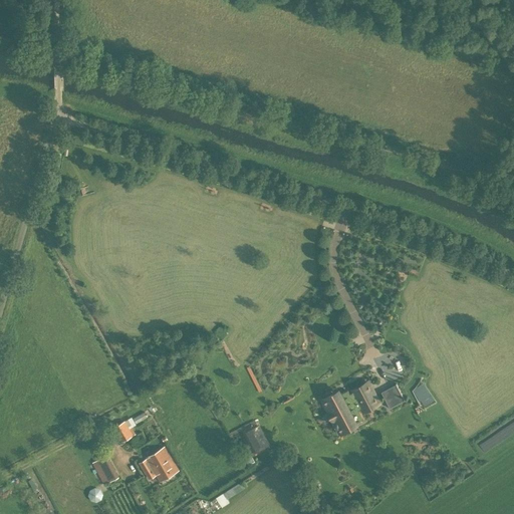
[(423,407),(435,401),(425,382),(413,389),(423,407)]
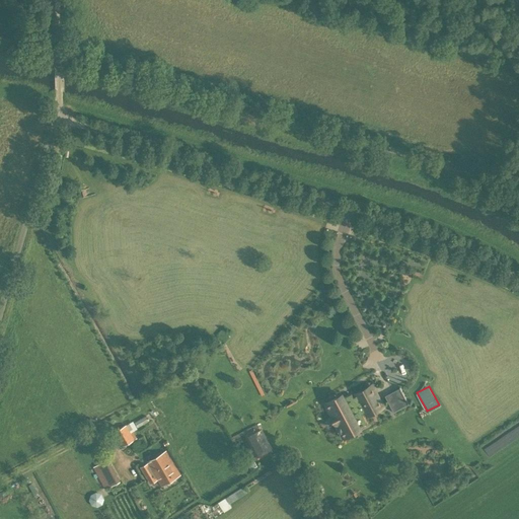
[(337,398),(327,403),(340,427),(339,428),(341,430),(342,430),(345,436),(354,431),(352,426),(357,424),(359,428),(367,424),(362,414),(367,411),(368,414),(378,409),(376,404),(381,402),(374,389),(369,392),(367,388),(357,393),(358,394),(353,397),(351,393),(343,398),(345,401),(341,404),(337,398)]
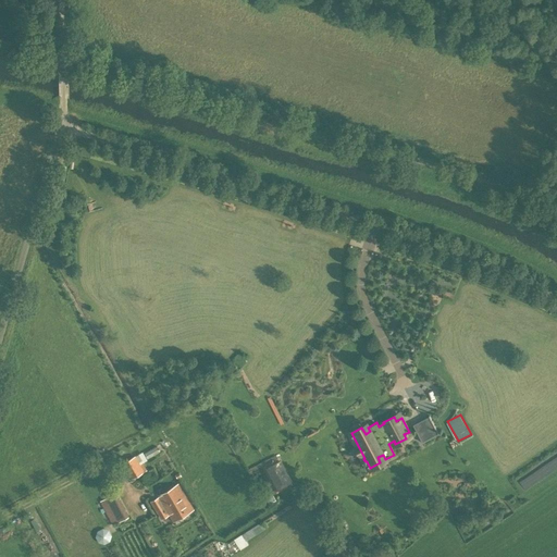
[(148,457),(158,450),(155,446),(146,454),(148,457)]
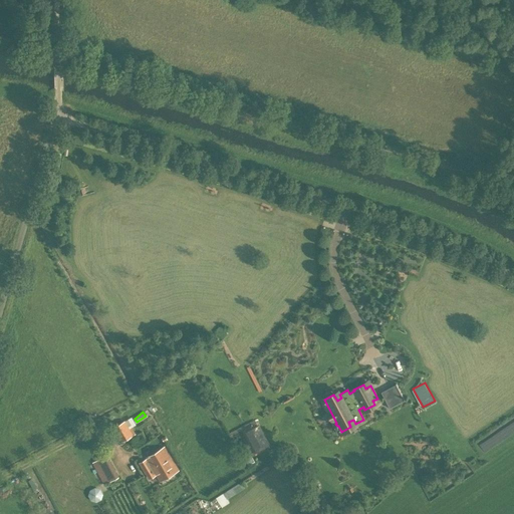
[(132,417),(124,421),(112,427),(121,443),(136,435),(132,427),(136,424),(132,417)]
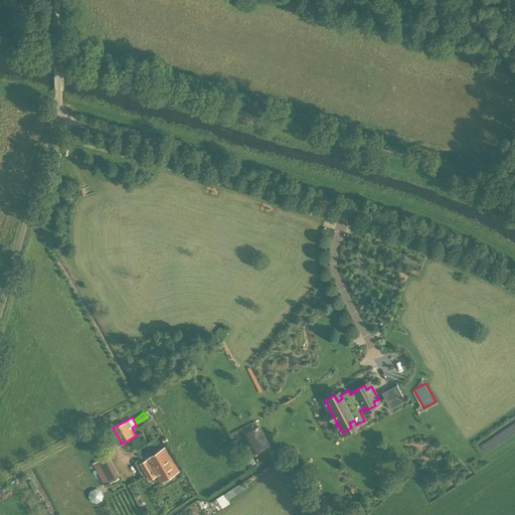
[(485,453),(514,433),(514,422),(481,445),(485,453)]
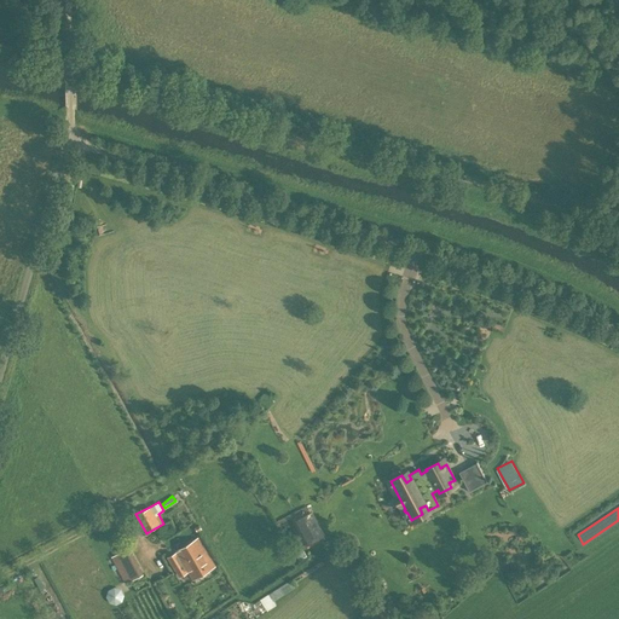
[(291,519),(307,548),(325,538),(323,534),(324,534),(312,512),(311,513),(308,509),(291,519)]
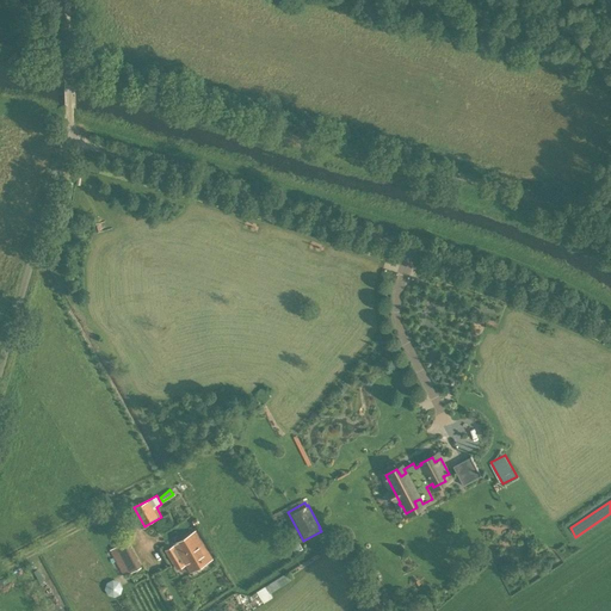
[(173,544),(165,550),(177,569),(185,565),(190,572),(213,559),(195,531),(173,544)]
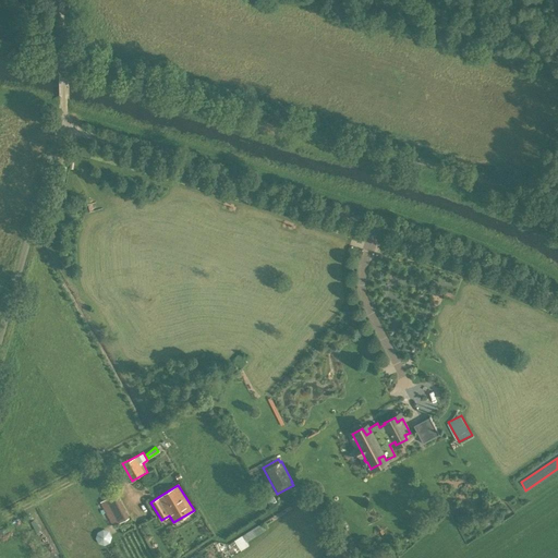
[(100,501),(112,525),(129,518),(117,494),(100,501)]
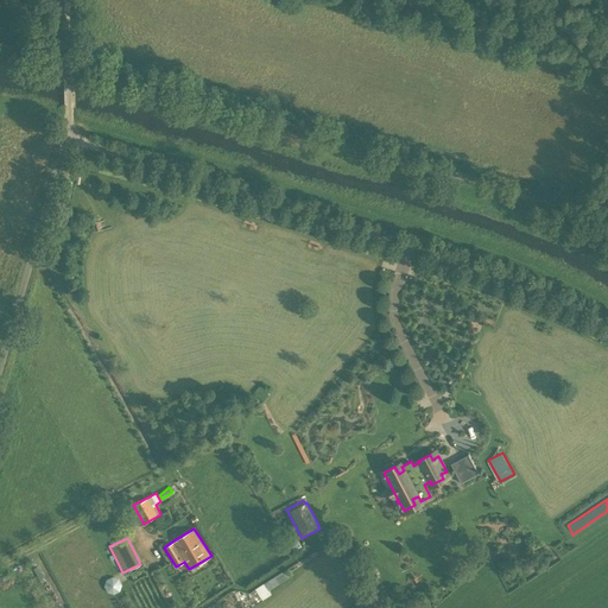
[(255,588),(263,600),(272,594),(270,589),(291,576),(286,569),(255,588)]
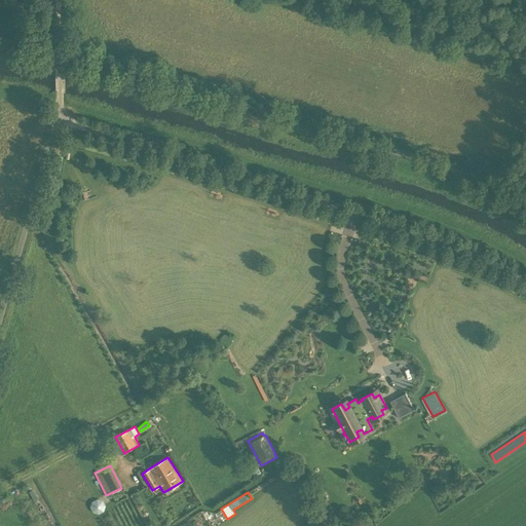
[(106,500),(94,498),(90,511),(103,513),(106,500)]
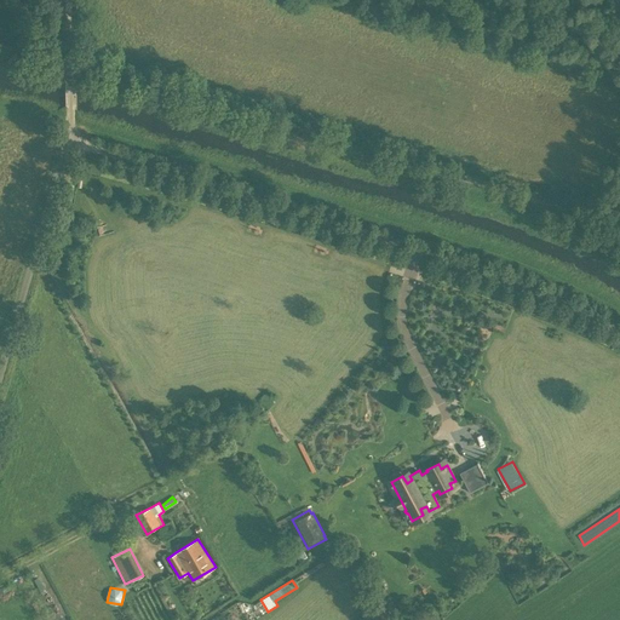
All buildings are outlined.
